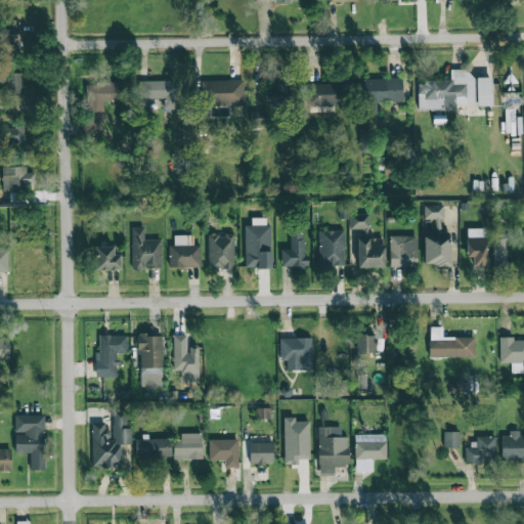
[(19,35),(3,34),(3,53),(19,53),(19,35)]
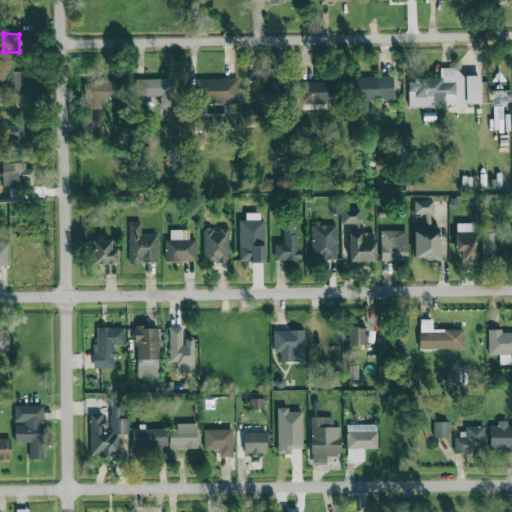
[(480,103),(480,76),(459,76),(459,68),(440,68),(440,79),(408,79),(408,107),(444,107),(444,103),(480,103)]
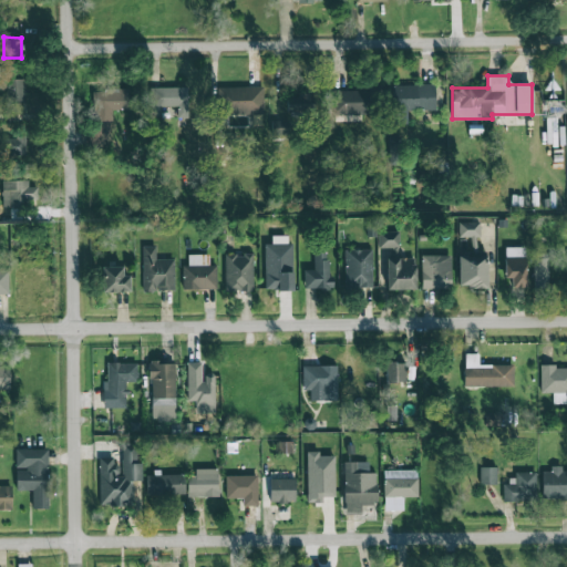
[(24,79),(8,80),(8,102),(26,101),(24,79)]
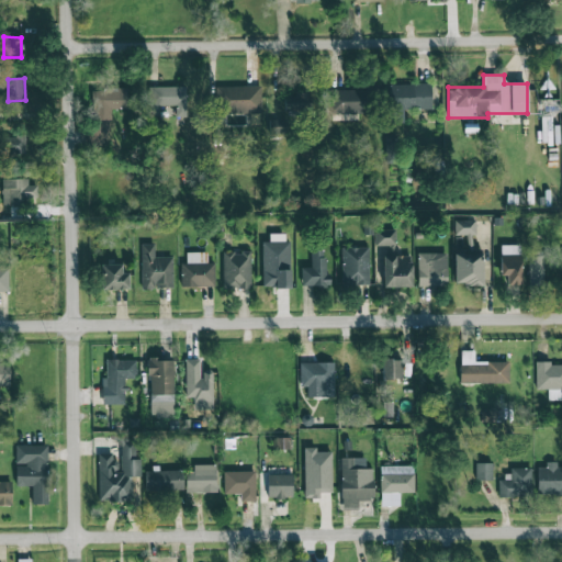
[(430,83),(391,85),(392,124),(403,123),(403,110),(431,109),(430,83)]
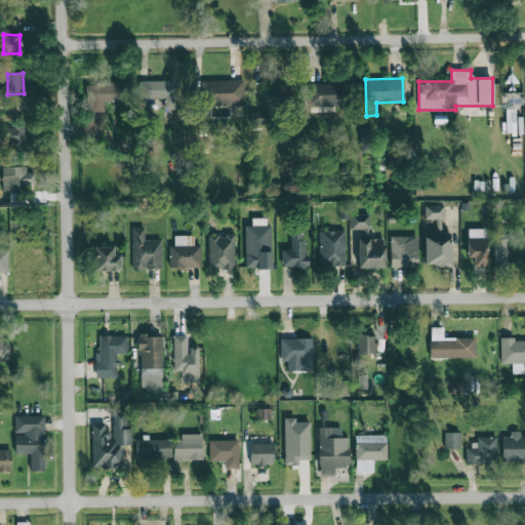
[(243,80),(201,81),(202,107),(243,106),(243,80)]
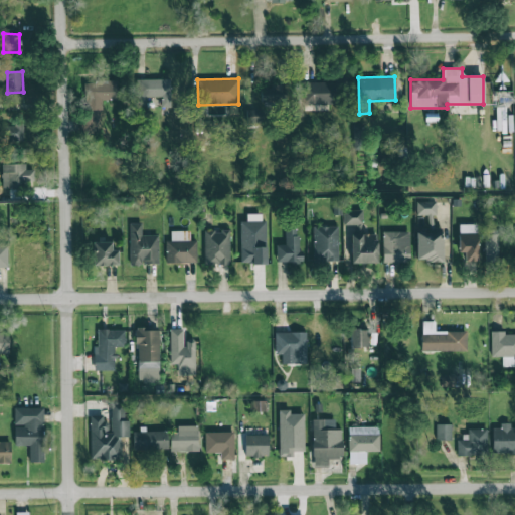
[(137,97),(161,97),(161,108),(170,107),(170,79),(137,79),(137,97)]
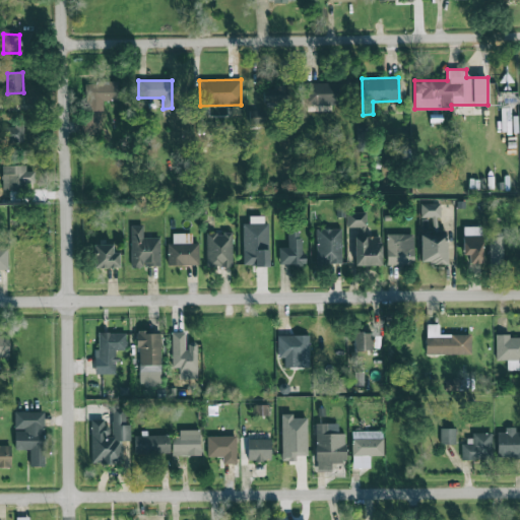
[(305,105),(339,105),(339,83),(305,83),(305,105)]
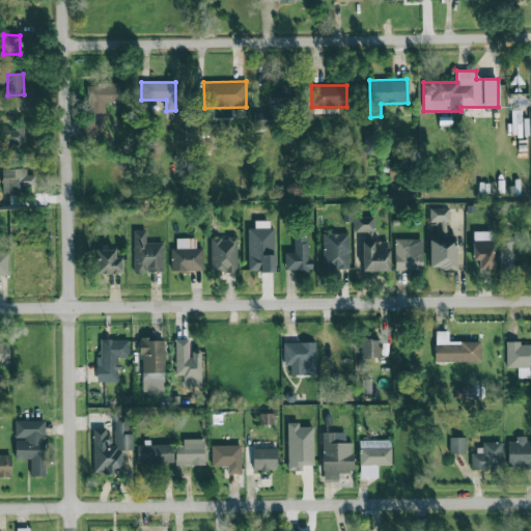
[(270,88),(269,111),(292,112),(292,89),(270,88)]
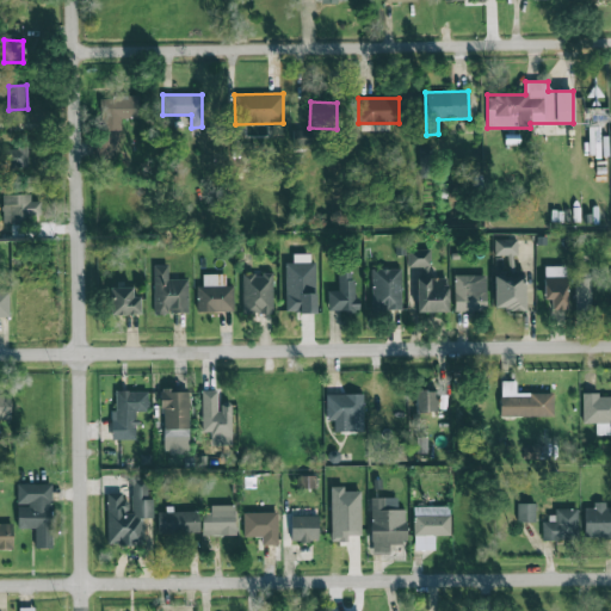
[(0,147),(0,156),(0,166),(28,167),(28,147),(0,147)]
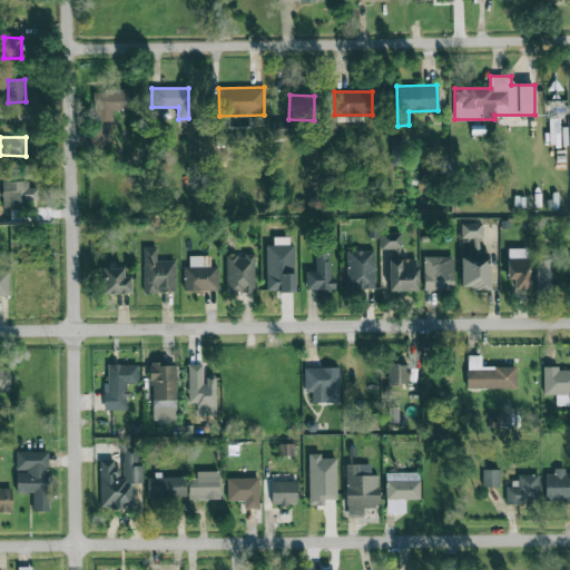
[(38,187),(28,187),(28,180),(2,180),(2,206),(38,206),(38,187)]
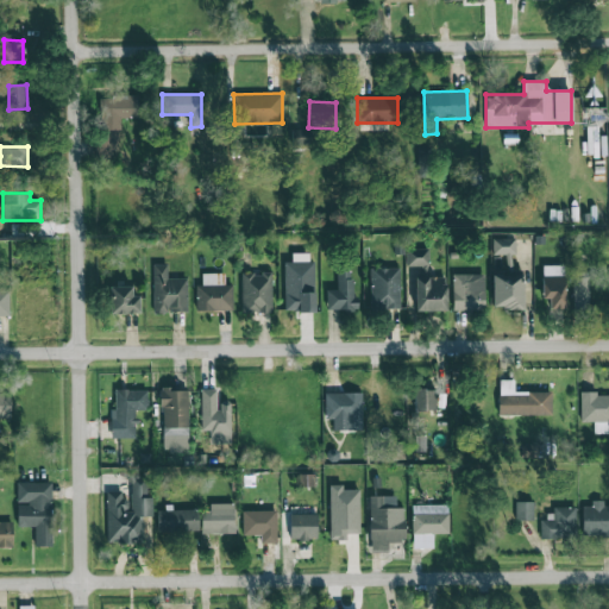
[(515,255),(515,238),(493,237),(493,253),(515,255)]
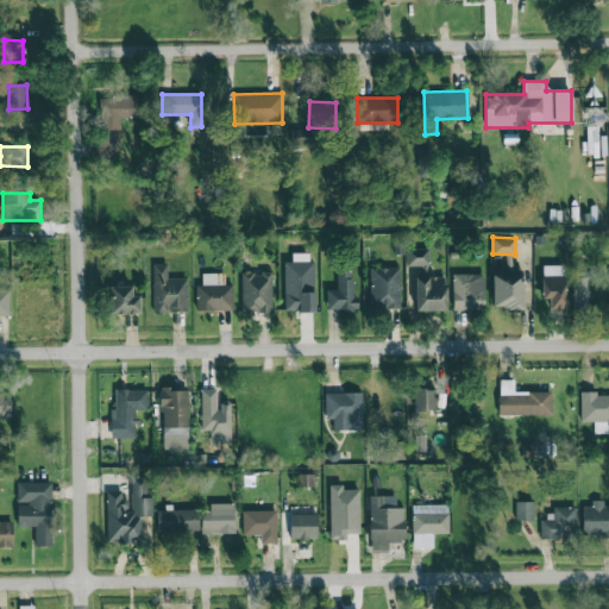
[(428,249),(406,249),(406,268),(429,268),(428,249)]
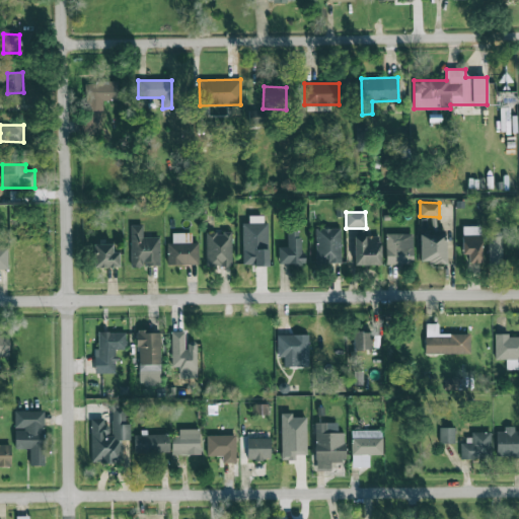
[(267,216),(248,216),(248,223),(241,223),(242,267),(268,267),(267,216)]
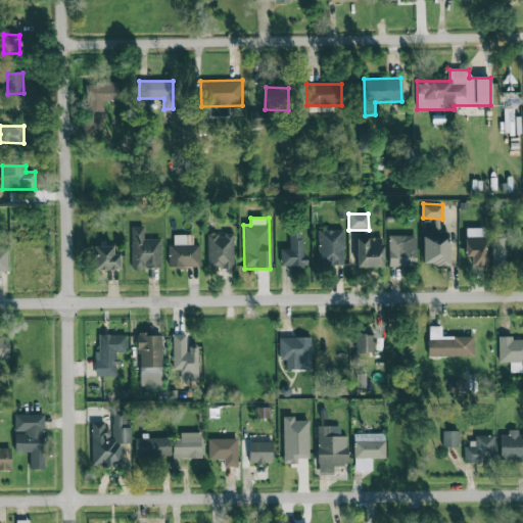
[(160,239),(144,239),(143,227),(131,227),(132,271),(145,271),(145,269),(160,269),(160,239)]
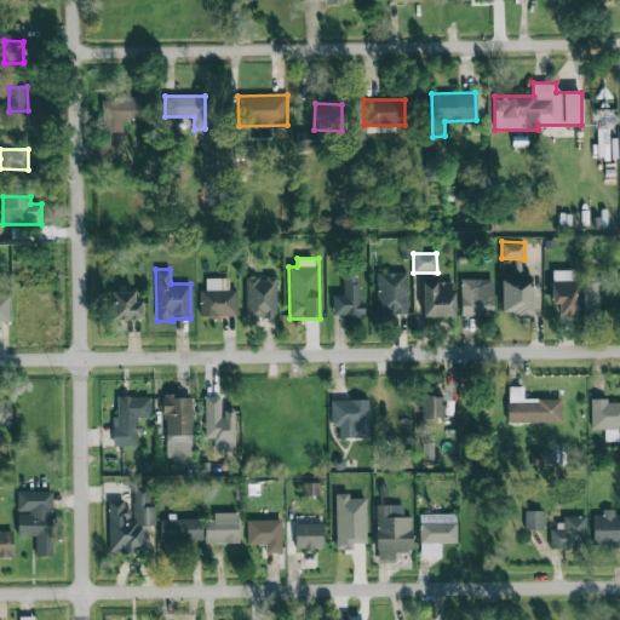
[(552,306),(560,306),(560,320),(575,320),(574,271),(551,271),(552,306)]
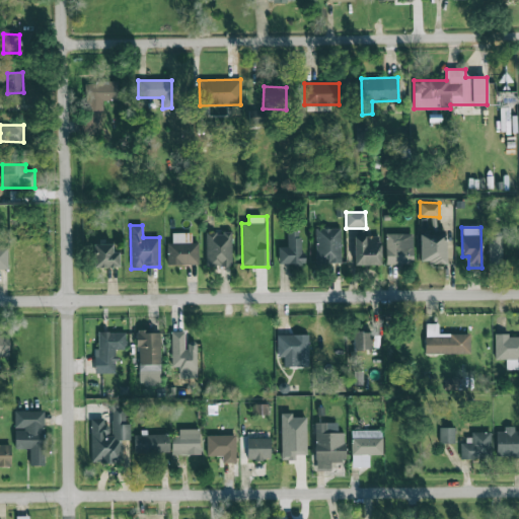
[(315,264),(340,264),(341,229),(316,228),(315,264)]
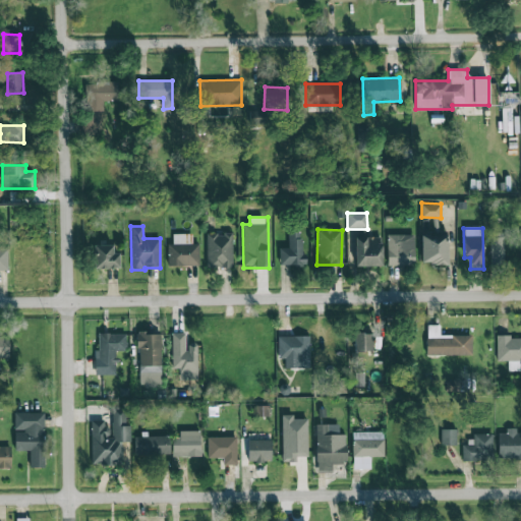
[(279,268),(303,267),(302,231),(288,231),(288,248),(279,248),(279,268)]
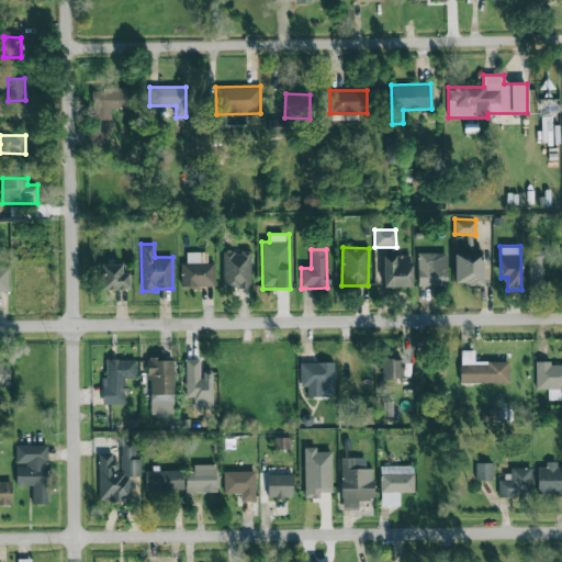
[(251,290),(250,250),(222,251),(223,291),(251,290)]
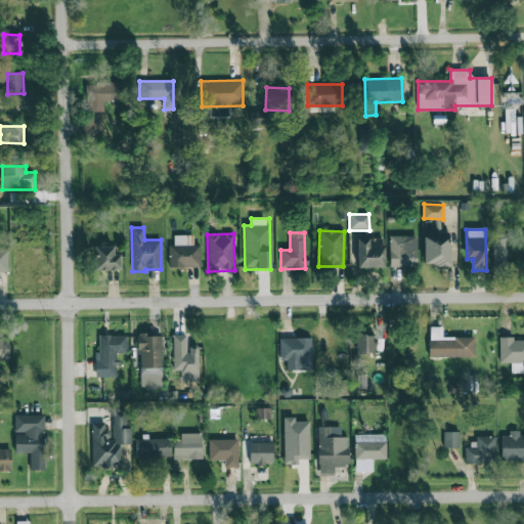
[(168,269),(201,268),(201,245),(192,245),(192,235),(173,235),(173,245),(168,245),(168,269)]
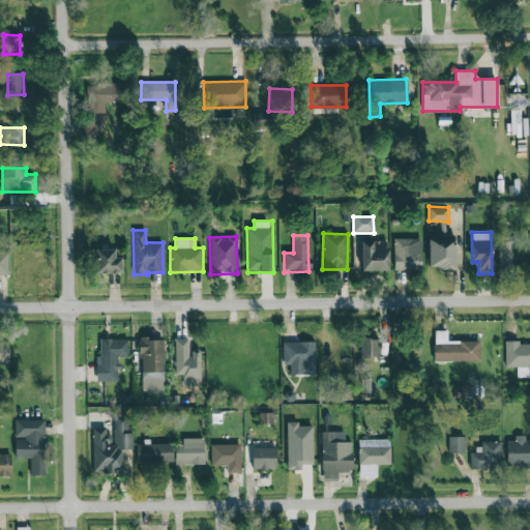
[(421,270),(420,238),(393,238),(393,271),(421,270)]
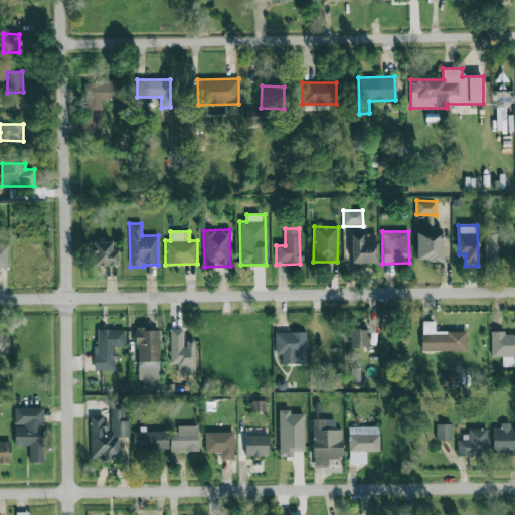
[(442,265),(443,232),(416,232),(416,259),(427,259),(427,264),(442,265)]
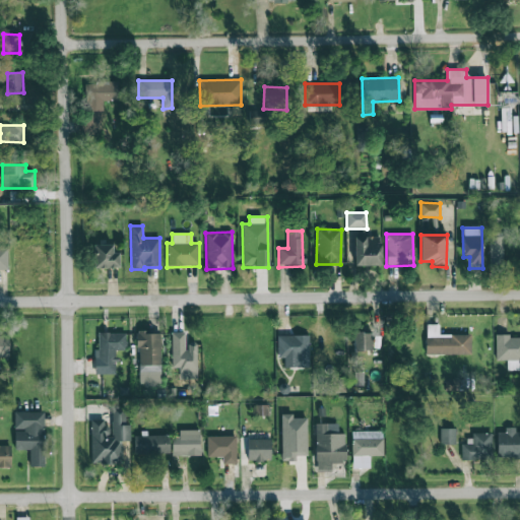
[(489,236),(490,268),(503,268),(502,236),(489,236)]
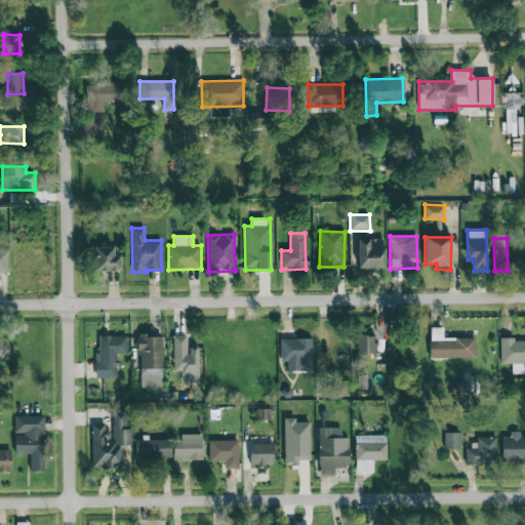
[(385,271),(385,239),(358,239),(357,271),(385,271)]
